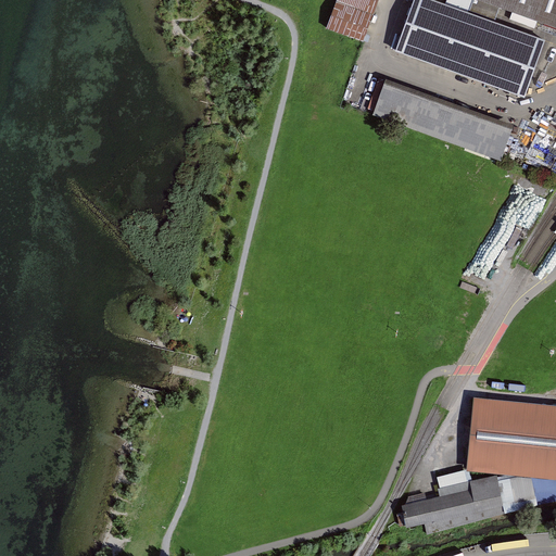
[(378,0),(337,0),(326,28),(363,42),(378,0)]
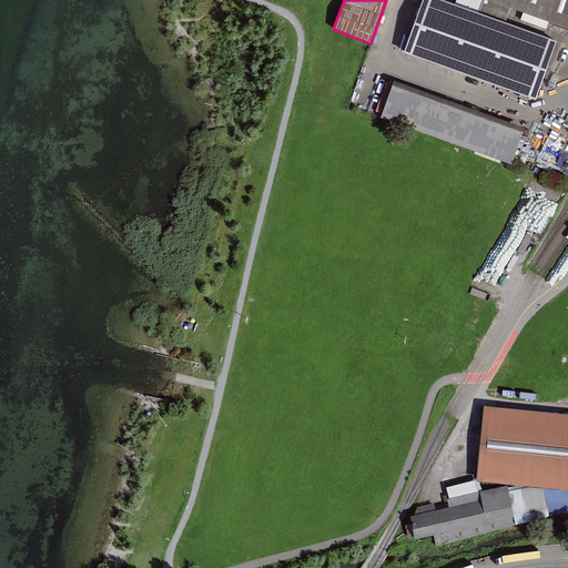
[(555,42),(436,0),(423,0),(405,52),(535,99),(555,42)]
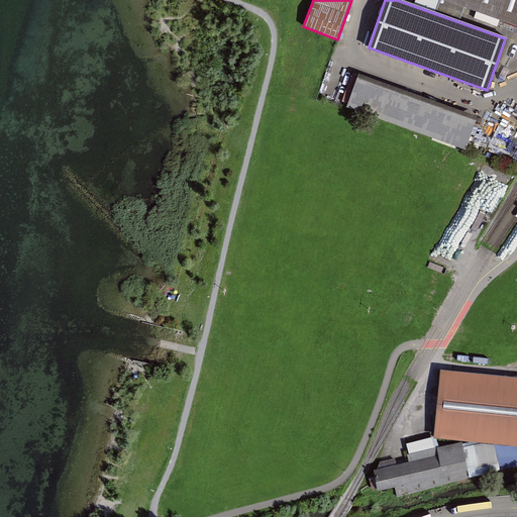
[(516,0),(446,0),(516,24),(516,0)]
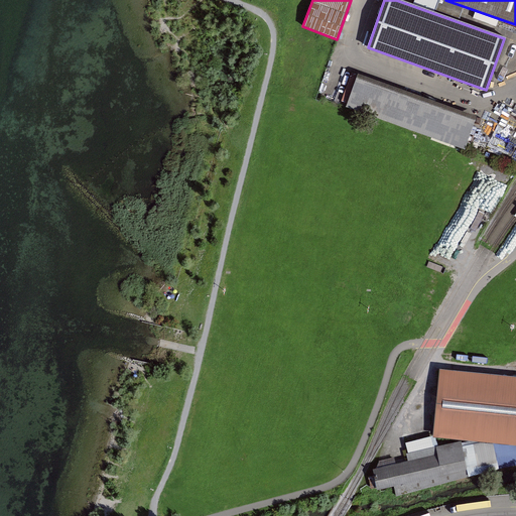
[(476,117),(358,76),(348,106),(465,150),(476,117)]
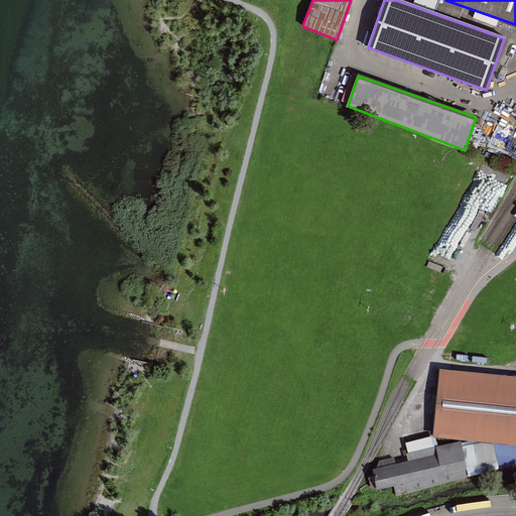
[(486,231),(509,173),(481,161),(457,219),(486,231)]
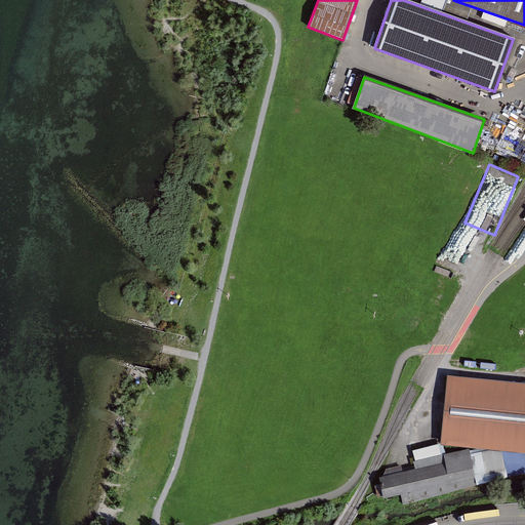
[(524,380),(449,373),(442,444),(524,451),(524,380)]
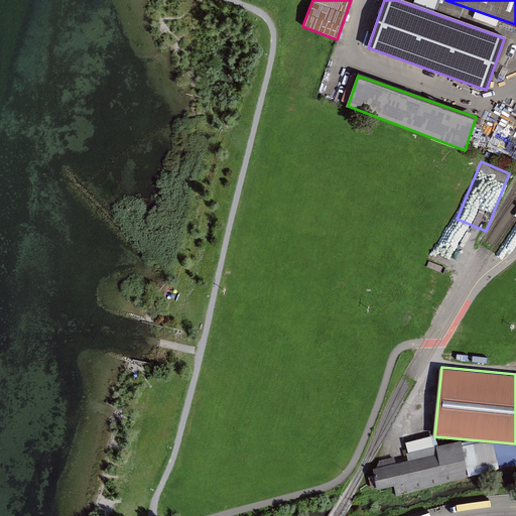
[(515,465),(515,443),(434,436),(408,441),(410,460),(374,468),(378,490),(396,485),(398,496),(470,476),(501,468),(515,465)]
